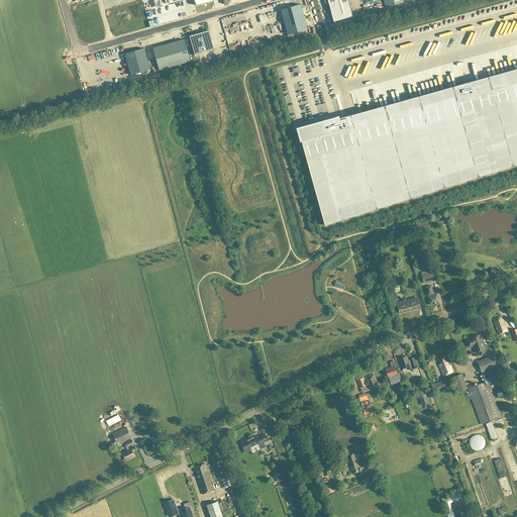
[(352,17),(347,0),(326,0),(333,22),(352,17)]
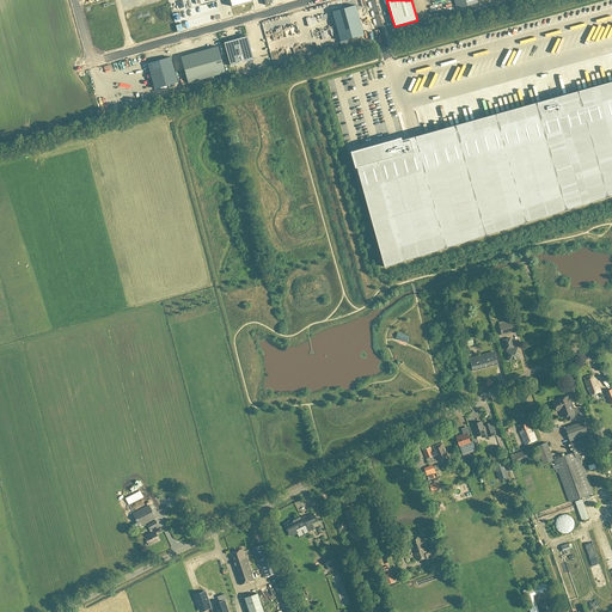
[(363,35),(355,6),(332,12),(340,42),(363,35)]
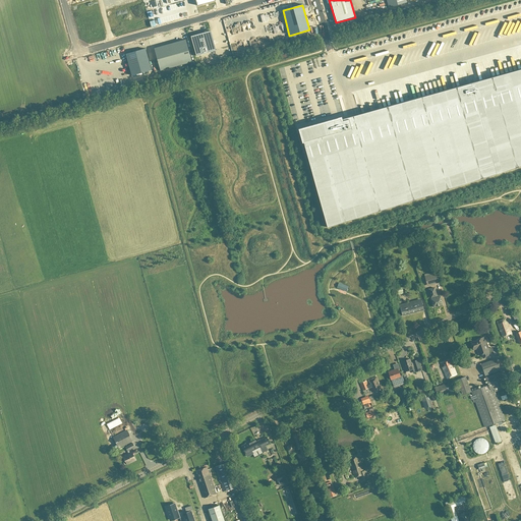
[(216,51),(211,32),(190,37),(196,56),(216,51)]
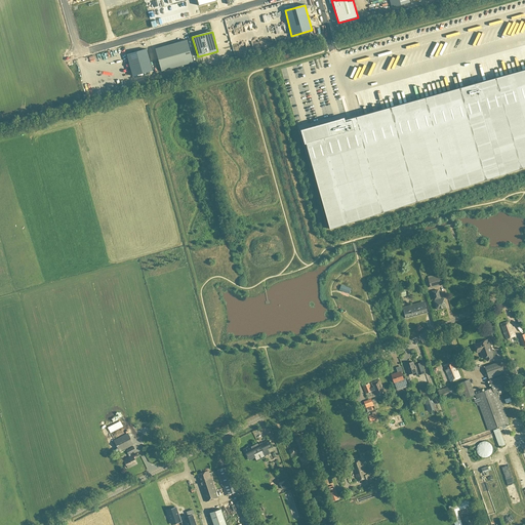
[(187,40),(155,49),(161,72),(193,63),(187,40)]
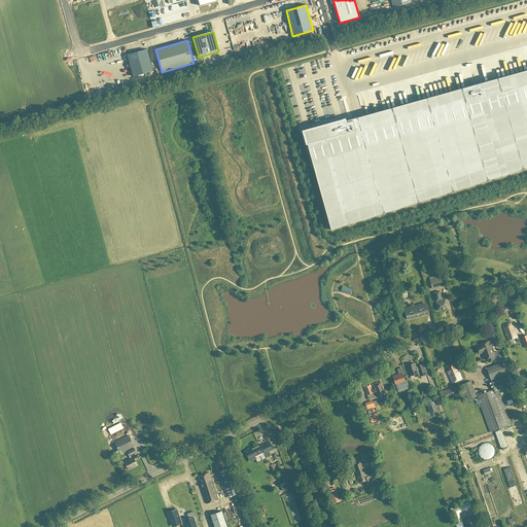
[(152,71),(146,49),(127,56),(133,77),(152,71)]
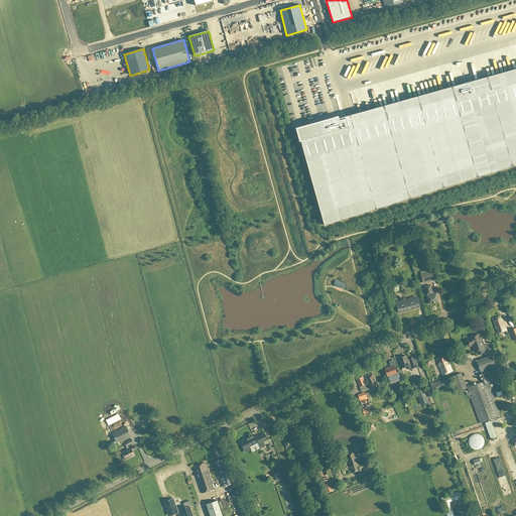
[(304,156),(324,226),(515,164),(515,69),(338,119),(337,118),(297,129),(304,156)]
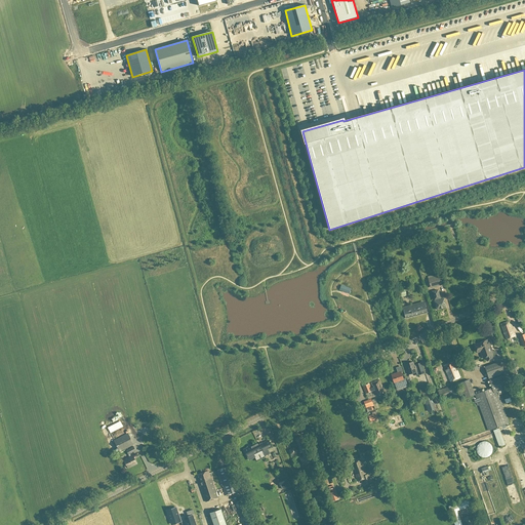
[(439,277),(429,280),(430,286),(441,283),(439,277)]
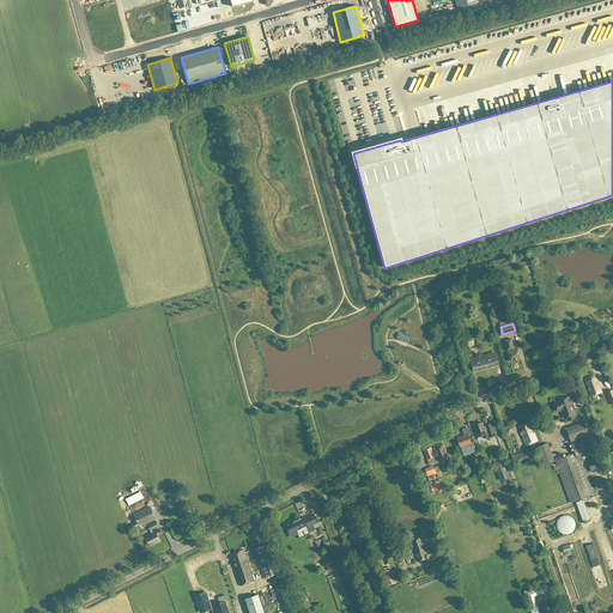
[(465,351),(468,351),(467,346),(474,345),(472,339),(462,341),(465,351)]
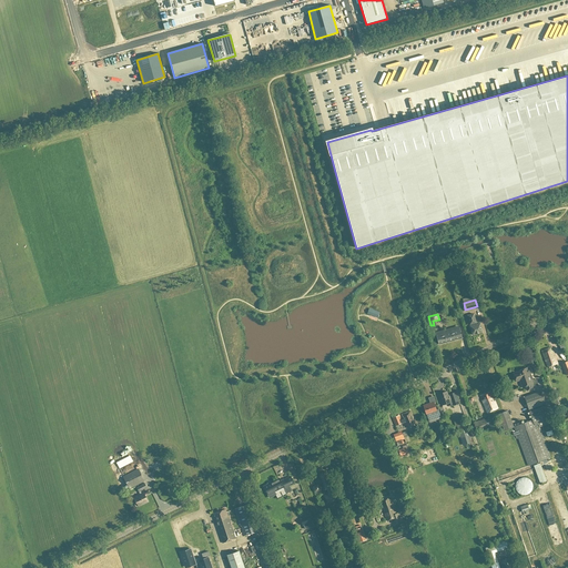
[(476,324),(474,314),(467,315),(469,325),(472,325),(473,326),(469,326),(472,336),(482,333),(479,324),(476,325),(475,324),(476,324)]
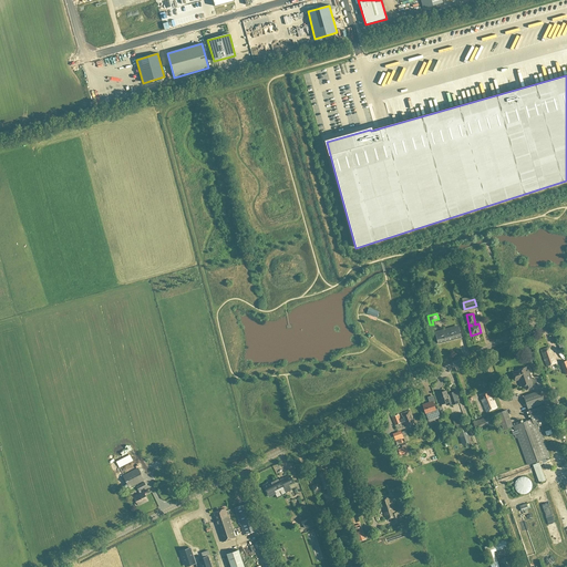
[(455,327),(434,332),(437,344),(461,338),(459,328),(455,328),(455,327)]
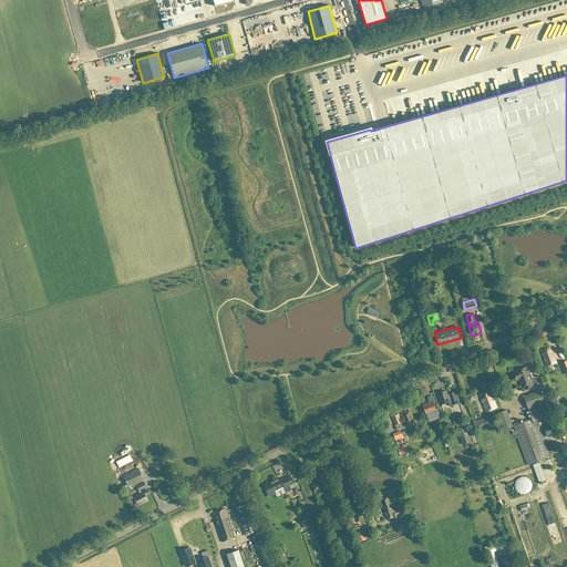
[(549,348),(540,351),(546,367),(556,363),(549,348)]
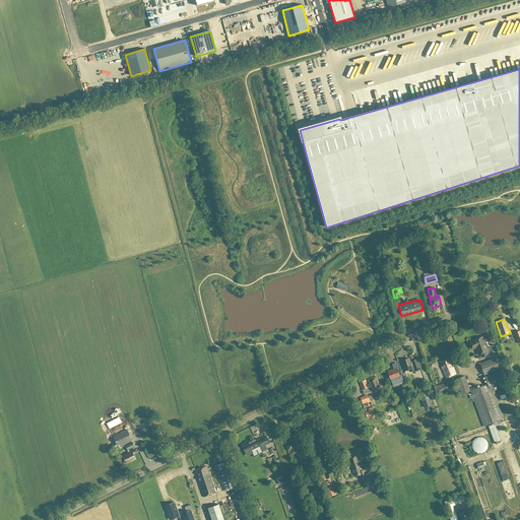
[(482,337),(477,338),(480,345),(478,346),(478,348),(480,347),(481,349),(480,350),(480,351),(479,351),(480,353),(482,359),(489,356),(486,348),(488,348),(485,343),(486,342),(484,337),(482,338),(482,337)]
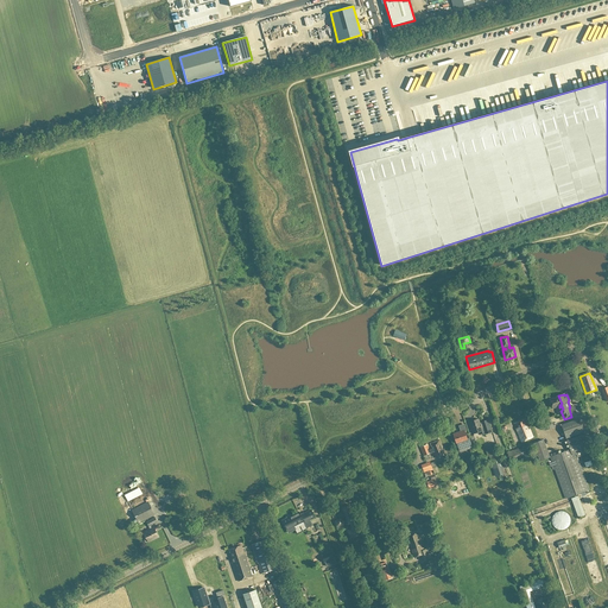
[(562,404),(558,396),(552,398),(552,399),(549,400),(552,410),(556,407),(558,415),(562,413),(561,411),(562,411),(562,410),(563,409),(562,406),(559,407),(559,405),(562,404)]
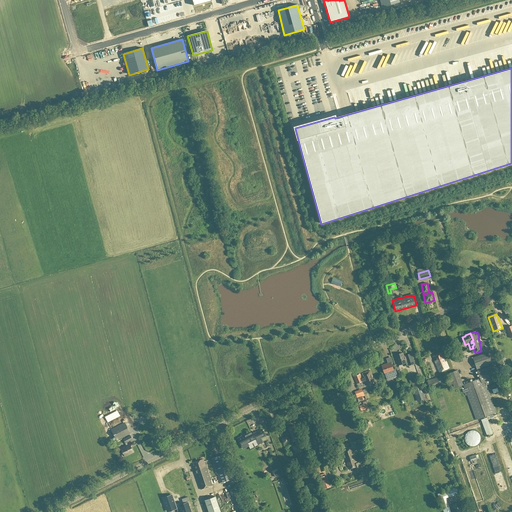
[(461,347),(453,350),(458,363),(466,360),(461,347)]
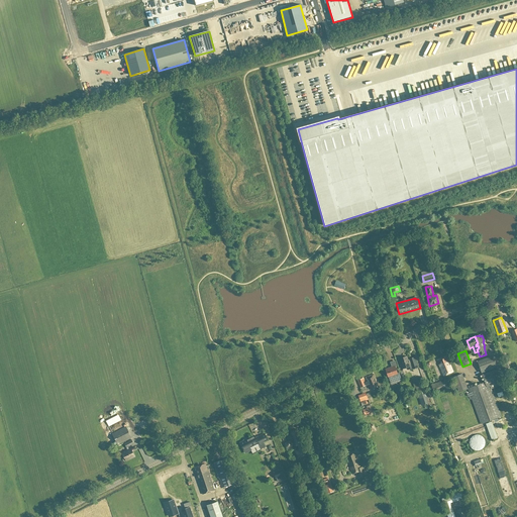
[(406,356),(399,359),(402,369),(410,367),(411,370),(417,368),(414,357),(407,359),(406,356)]
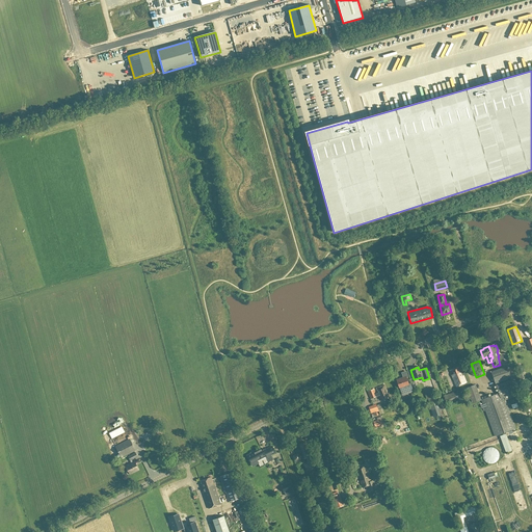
[(459,367),(449,371),(456,387),(466,382),(462,375),(463,375),(462,371),(461,371),(459,367)]
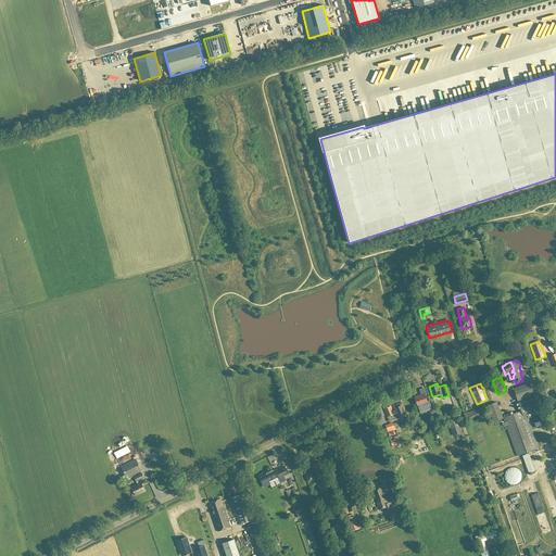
[(529,383),(513,389),(517,402),(533,396),(529,383)]
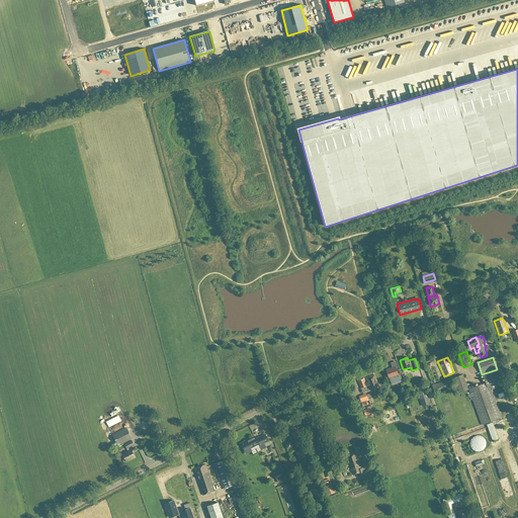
[(399,373),(398,374),(395,366),(392,367),(393,369),(385,371),(391,385),(402,381),(399,373)]
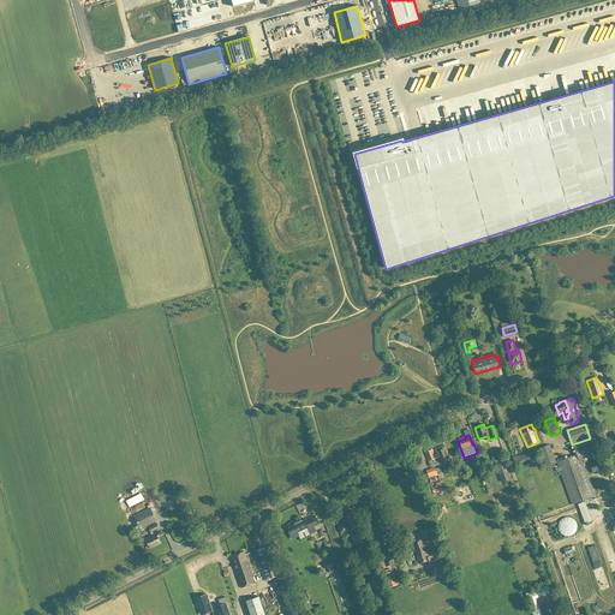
[(573,457),(556,463),(557,469),(555,470),(556,472),(557,472),(559,476),(561,475),(572,505),(596,496),(583,460),(596,454),(591,440),(573,446),(578,460),(575,461),(573,457)]
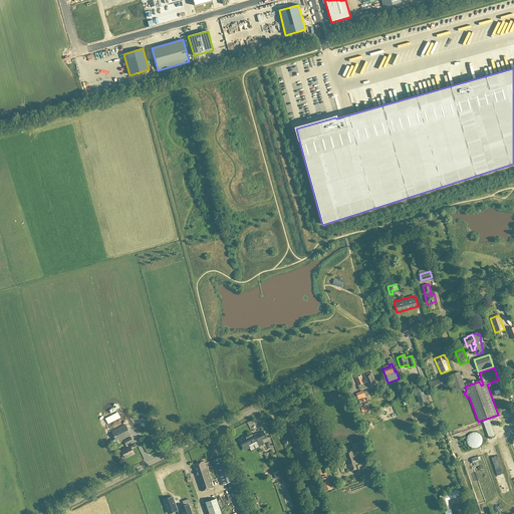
[(376,384),(370,372),(363,375),(364,379),(362,380),(360,376),(354,378),(357,386),(363,383),(363,382),(365,381),(368,388),(376,384)]
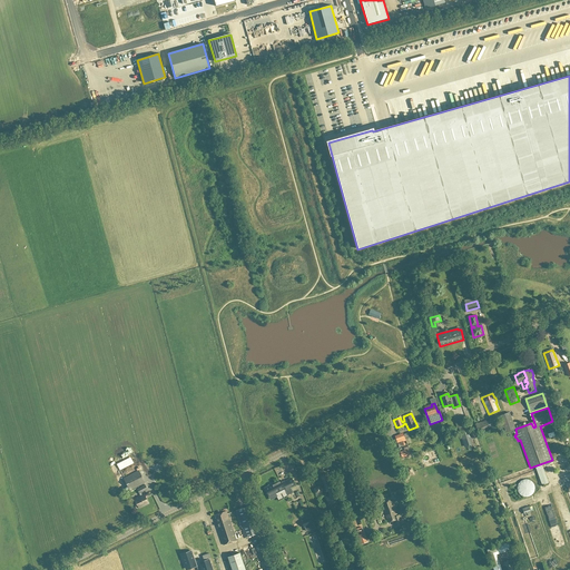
[(509,413),(499,416),(505,432),(514,429),(509,413)]
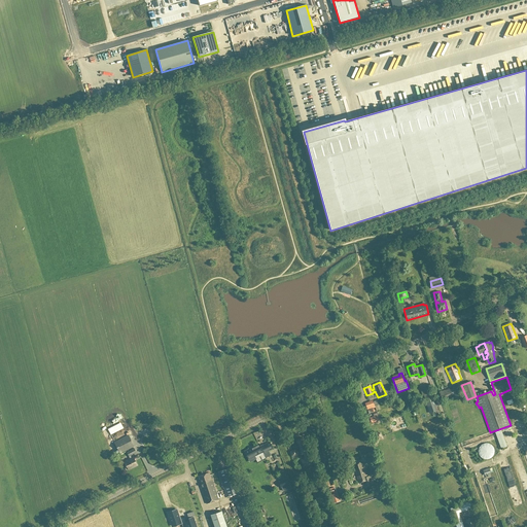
[(420,387),(421,390),(423,396),(425,395),(430,413),(435,412),(429,393),(432,392),(430,384),(420,387)]
